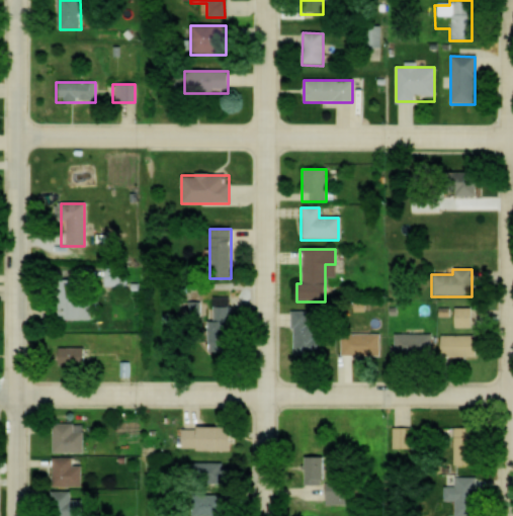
[(57,321),(89,321),(89,280),(57,280),(57,321)]
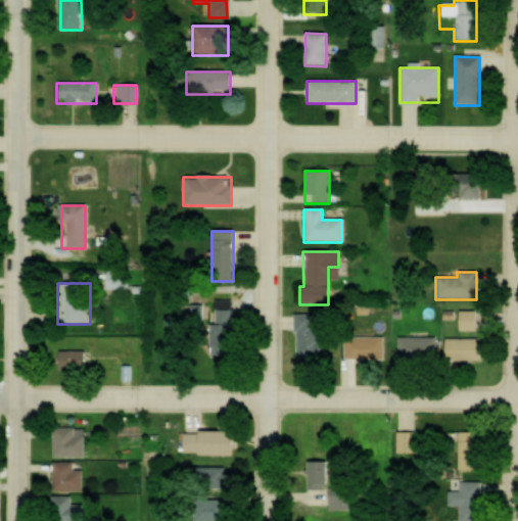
[(214,350),(233,349),(232,301),(213,301),(214,350)]
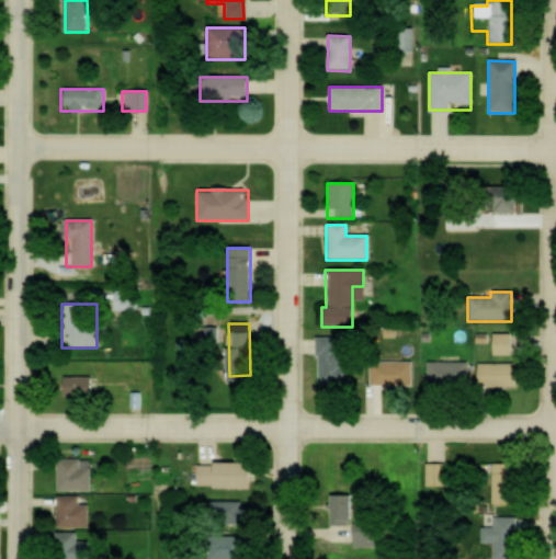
[(513,334),(486,334),(486,354),(513,354),(513,334)]
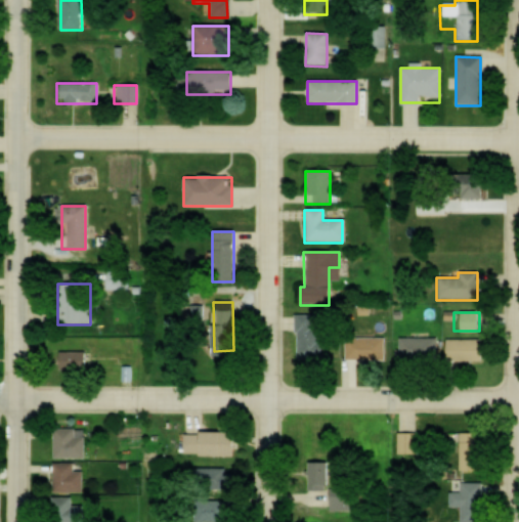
[(294,360),(325,360),(325,315),(294,315),(294,360)]
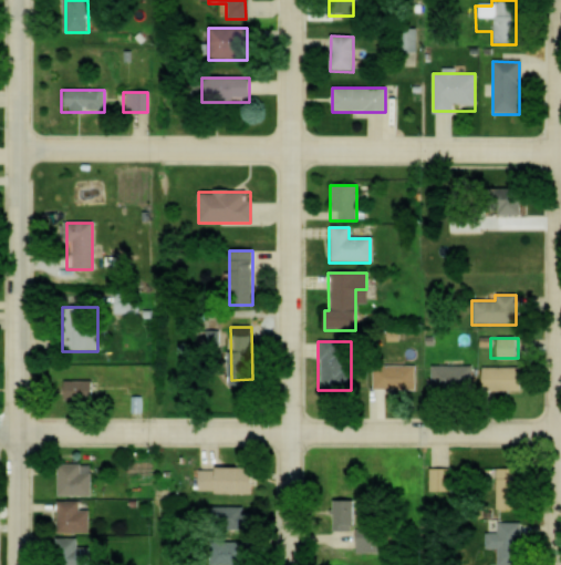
[(372,391),(414,391),(414,366),(372,366),(372,391)]
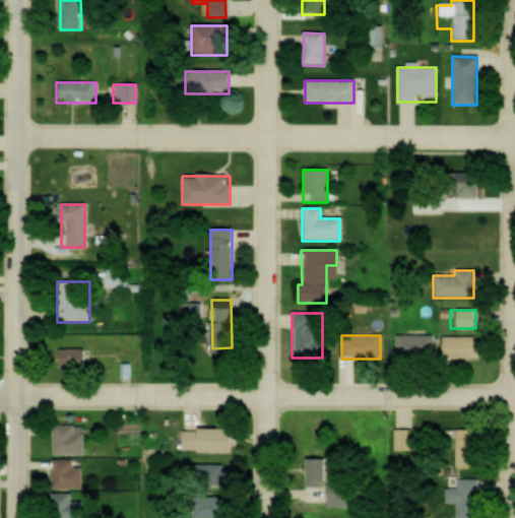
[(428,359),(428,335),(394,335),(394,359),(428,359)]
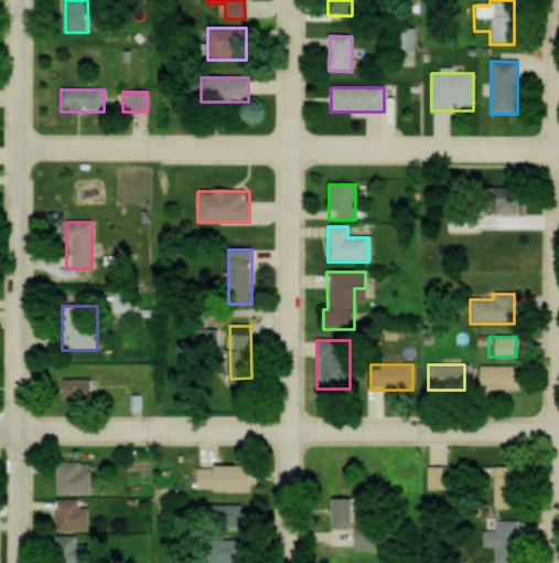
[(483,390),(519,390),(519,365),(483,365),(483,390)]
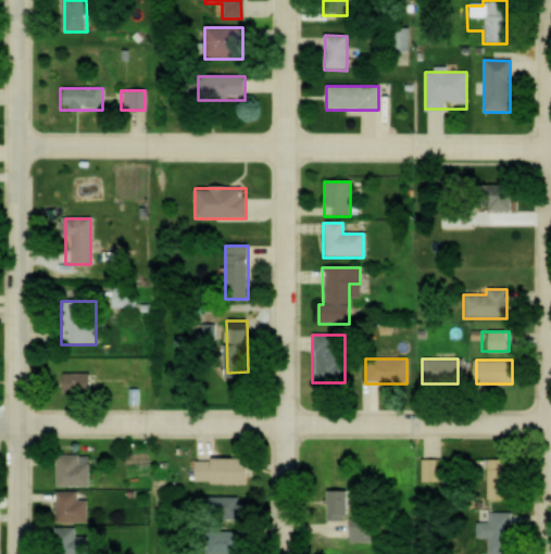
[(63,394),(90,394),(90,375),(63,375),(63,394)]
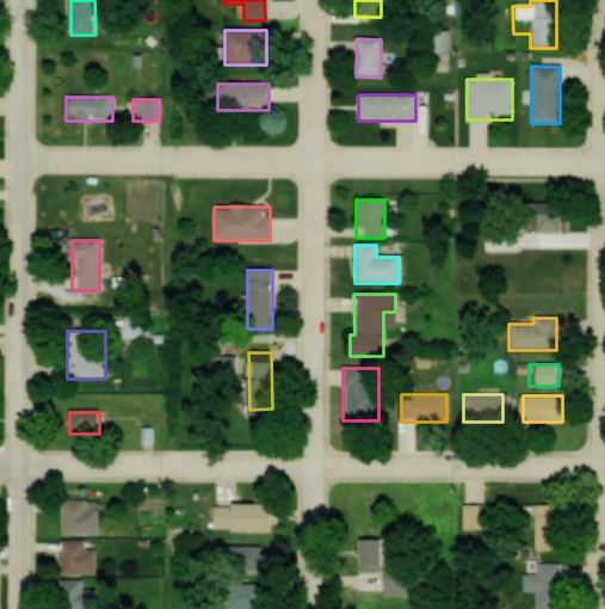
[(97,535),(97,502),(61,502),(61,535),(97,535)]
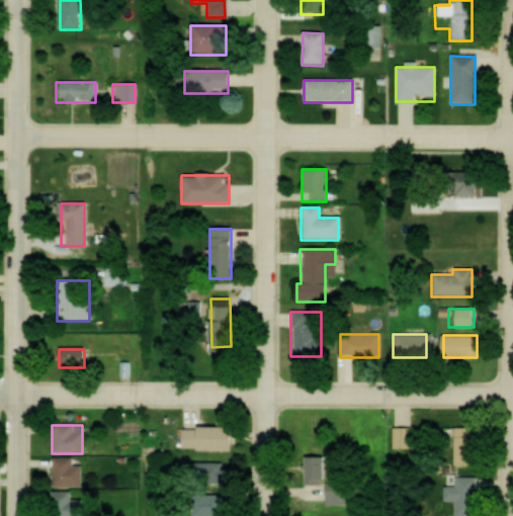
[(230,428),(198,428),(198,452),(230,452),(230,428)]
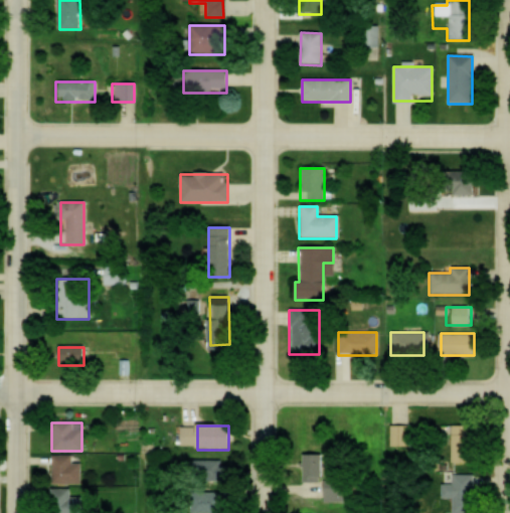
[(404,448),(404,426),(387,426),(387,448),(404,448)]
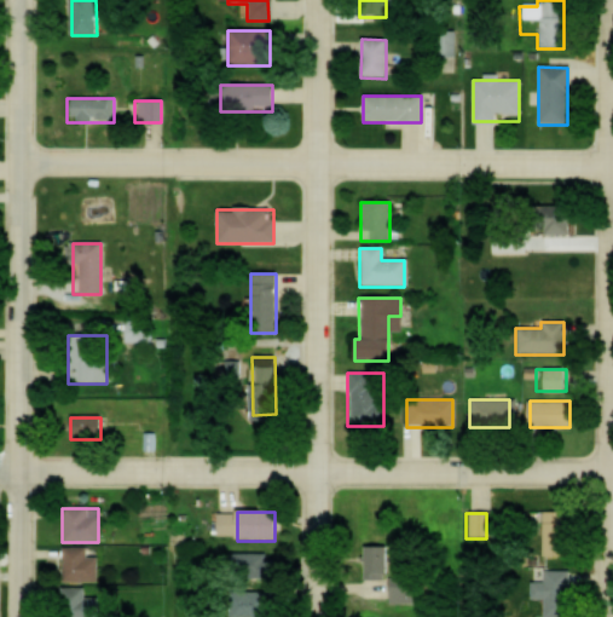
[(536,513),(536,557),(567,557),(567,513),(536,513)]
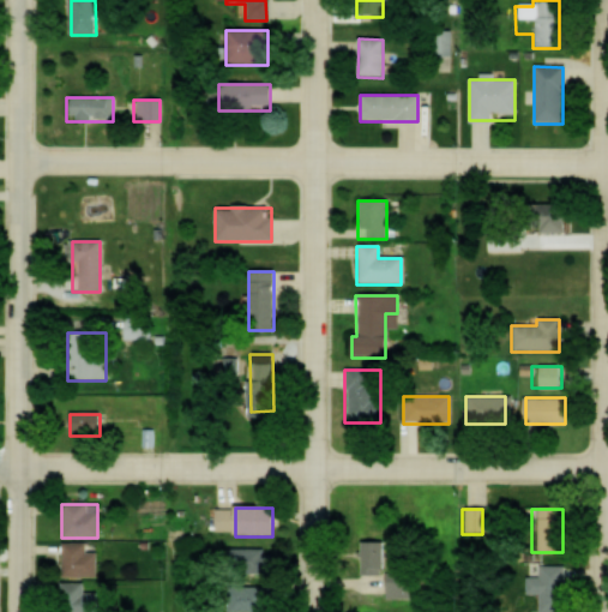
[(383,543),(357,543),(357,574),(383,574),(383,543)]
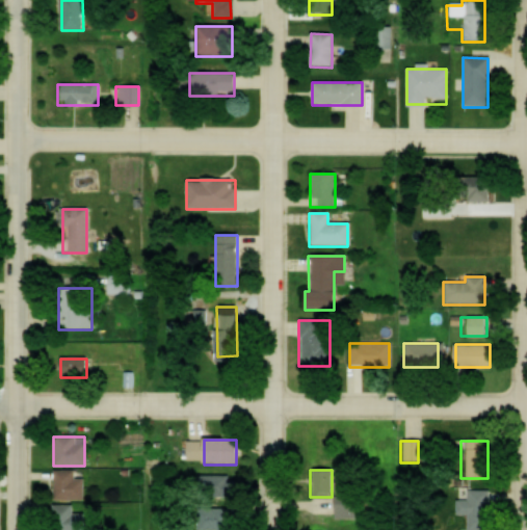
[(83,501),(83,479),(74,479),(74,472),(53,472),(53,501),(83,501)]
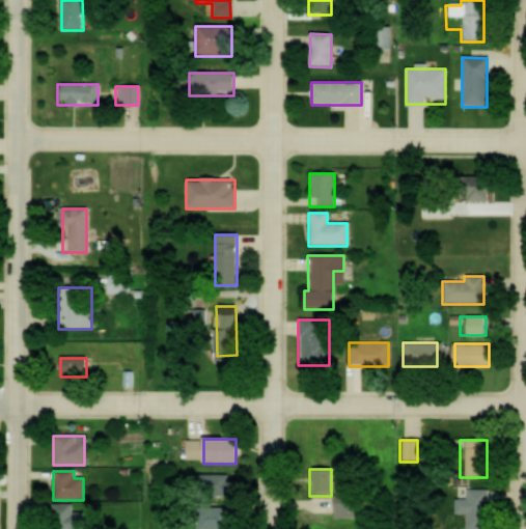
[(194,498),(225,498),(225,475),(194,475),(194,498)]
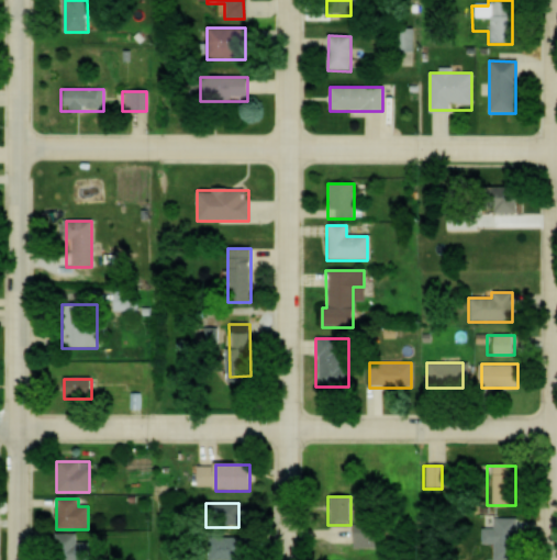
[(515,559),(516,518),(488,518),(487,527),(480,527),(480,550),(490,550),(489,559),(515,559)]
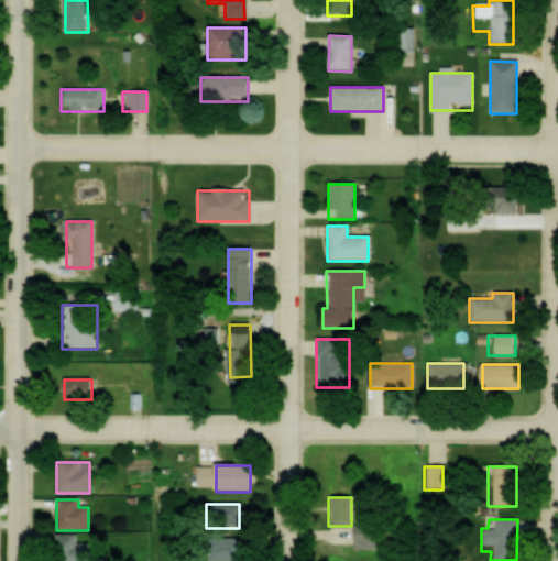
[(55,537),(54,560),(84,560),(85,537),(55,537)]
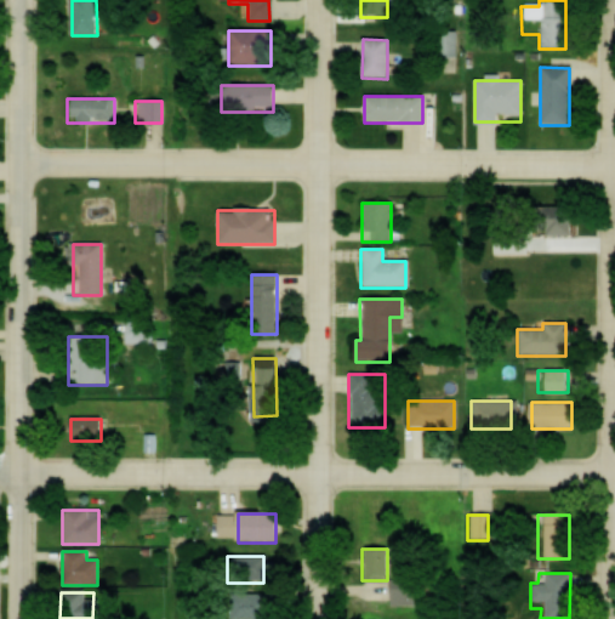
[(271,595),(232,595),(232,618),(271,618),(271,595)]
